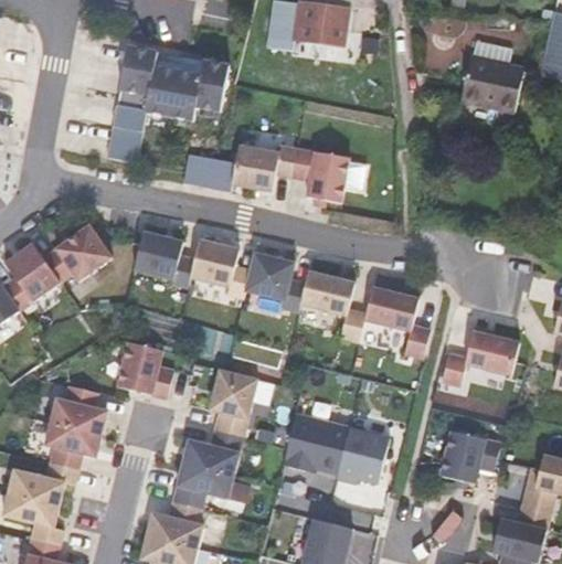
[(296,0),(295,0),(289,38),(345,45),(349,7),(347,7),(347,0),(296,0)]
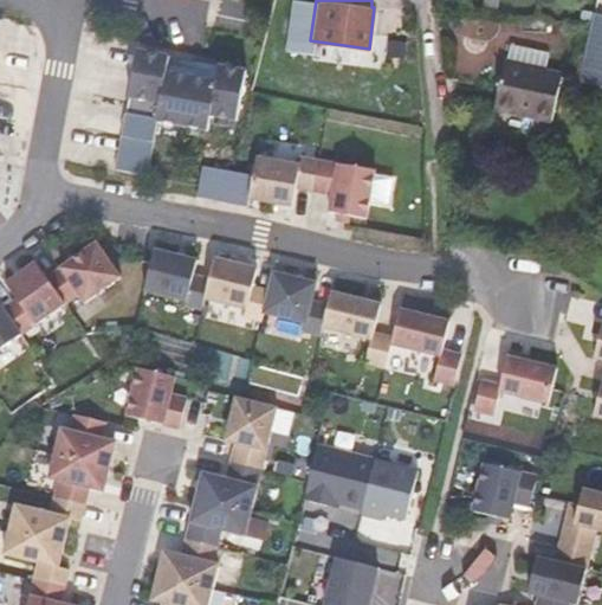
[(483,0),(481,10),(493,11),(494,0),(483,0)]
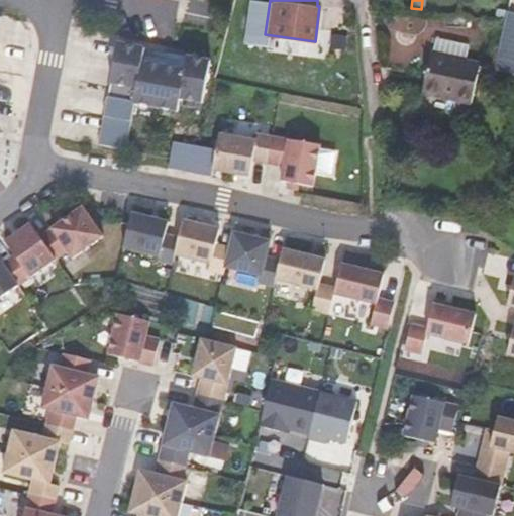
[(513,13),(505,12),(493,67),(513,71),(513,13)]
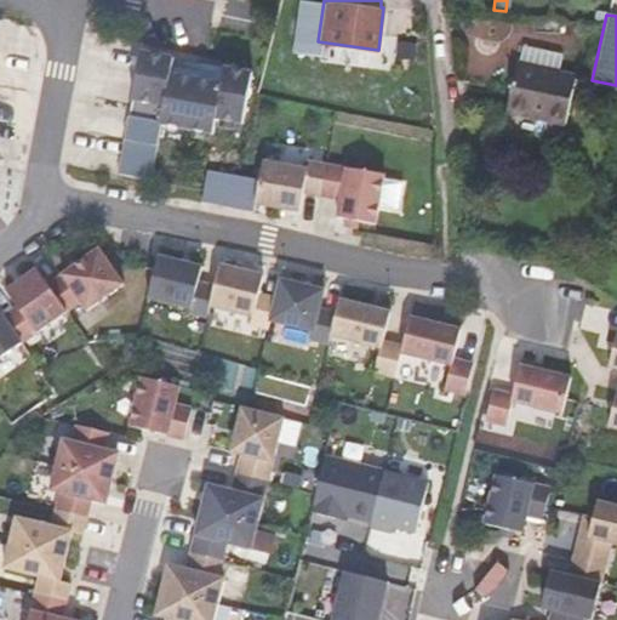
[(172,57),(140,51),(116,172),(149,178),(159,123),(211,132),(213,117),(240,121),(250,72),(223,67),(222,69),(215,68),(212,81),(169,74),(172,57)]
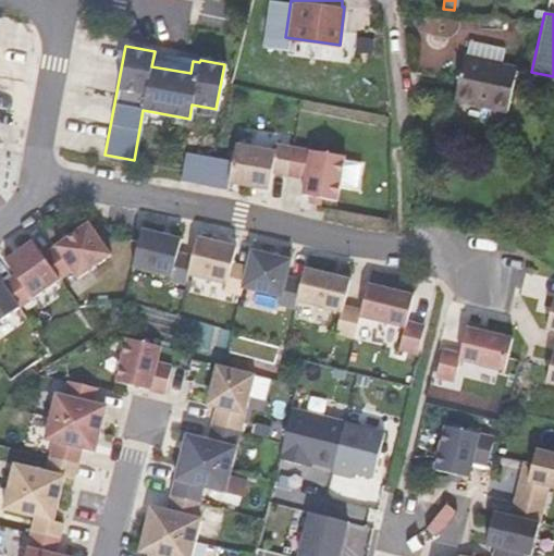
[(200,60),(155,51),(151,66),(191,73),(193,61),(199,62),(200,60)]
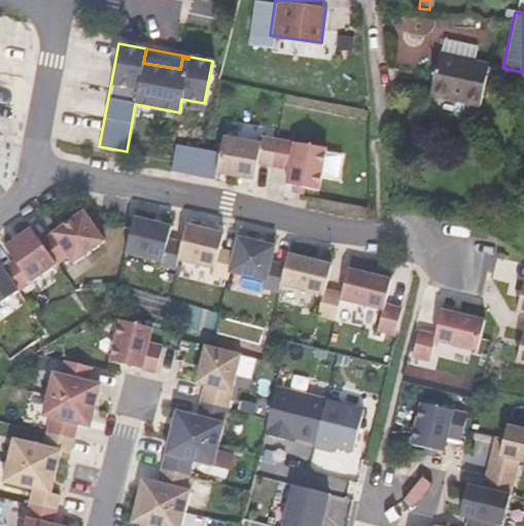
[(487,63),(437,50),(427,95),(478,105),(487,63)]
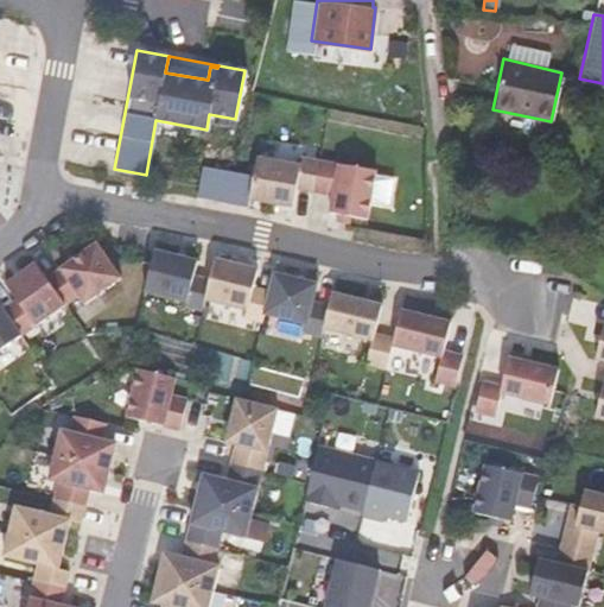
[(255,157),(253,174),(248,198),(291,207),(294,187),(311,190),(317,159),(299,156),(298,164),(255,157)]
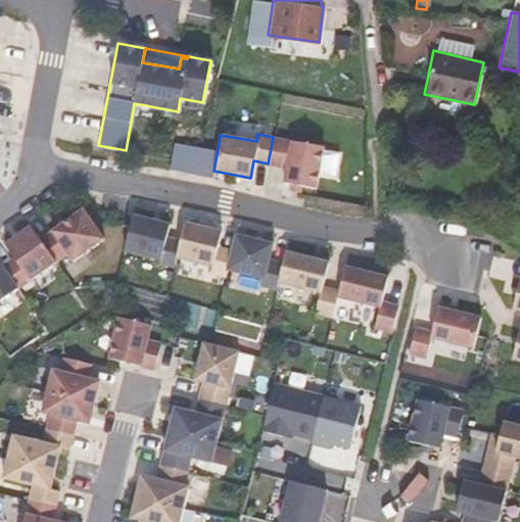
[(322,146),(273,137),(268,163),(285,167),(282,182),(314,188),(322,146)]
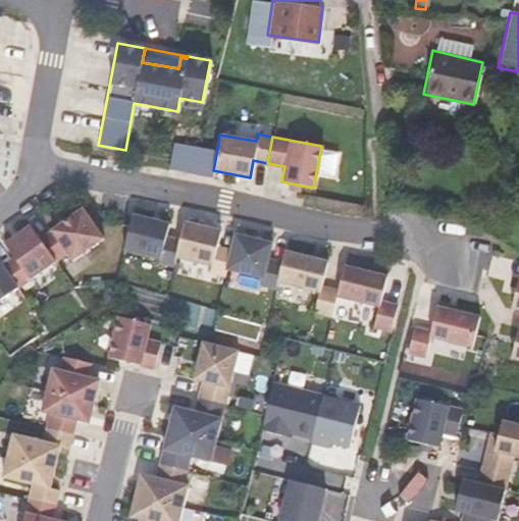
[(217,149),(173,142),(168,168),(212,176),(213,170),(217,149)]
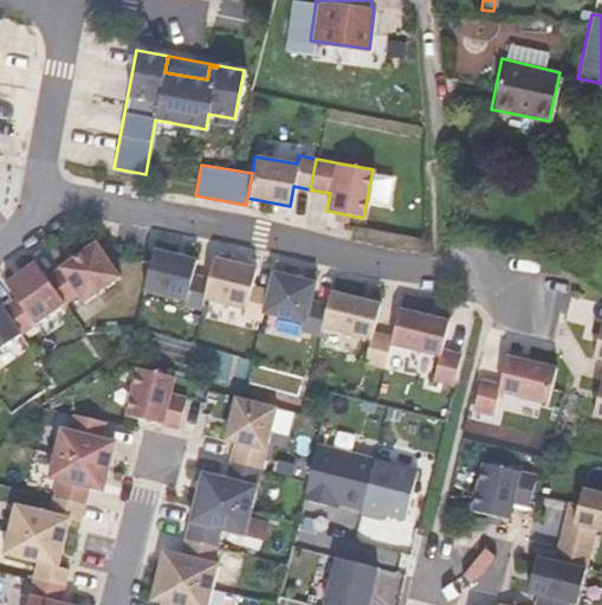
[(45,277),(63,302),(77,293),(83,301),(118,276),(95,242),(45,277)]
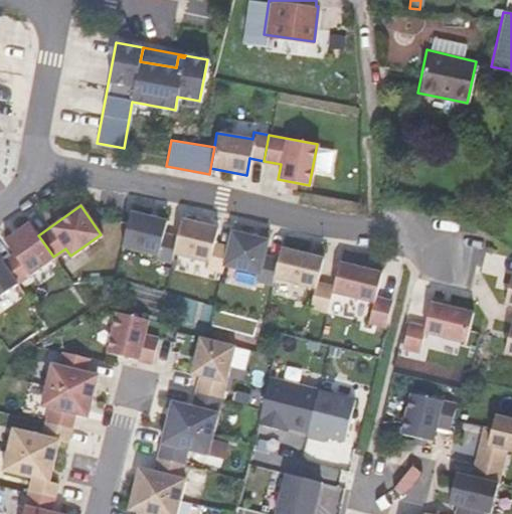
[(166,219),(129,211),(121,245),(157,253),(156,258),(170,261),(173,252),(177,235),(163,232),(166,219)]
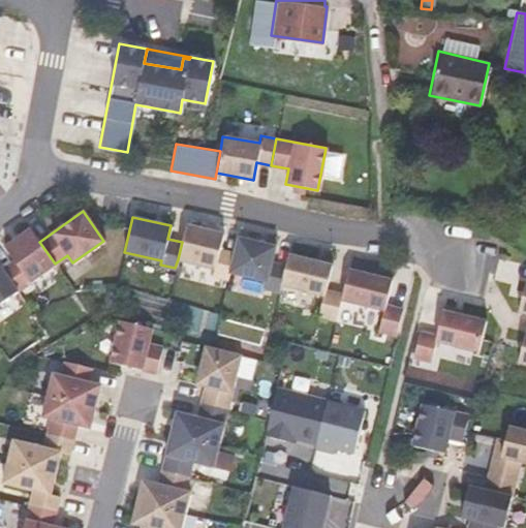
[(186,223),(182,242),(178,259),(214,268),(212,275),(227,279),(229,272),(234,252),(219,249),(223,233),(186,223)]
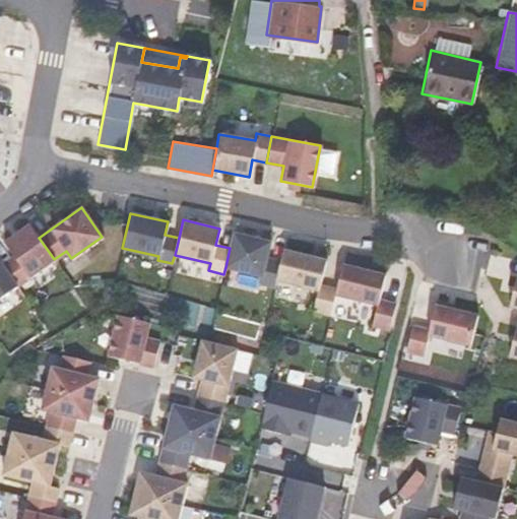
[(1,264),(16,285),(54,259),(39,238),(28,223),(3,242),(13,255),(1,264)]
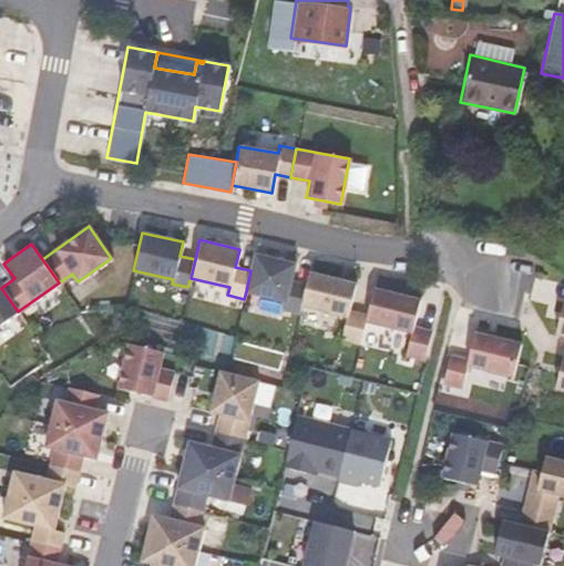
[(255,254),(250,270),(246,291),(285,301),(283,309),(299,312),(300,305),(306,284),(290,280),(295,264),(255,254)]
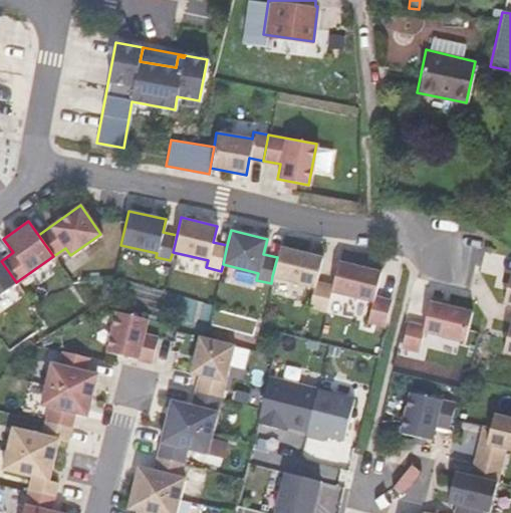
[(280,246),(277,257),(272,276),(314,287),(309,307),(325,311),(331,291),(332,285),(316,281),(322,257),(280,246)]
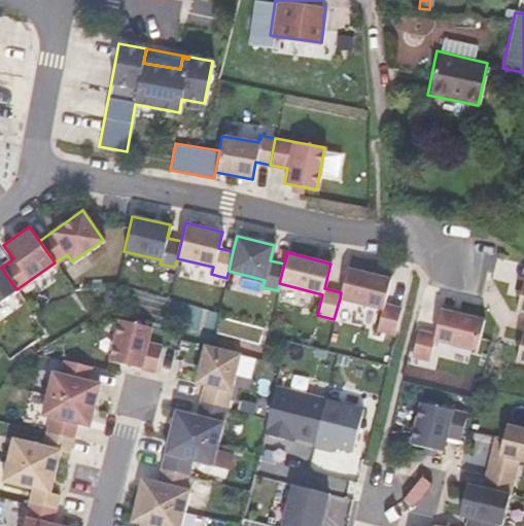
[(0,302),(16,289),(1,268),(0,266),(0,302)]
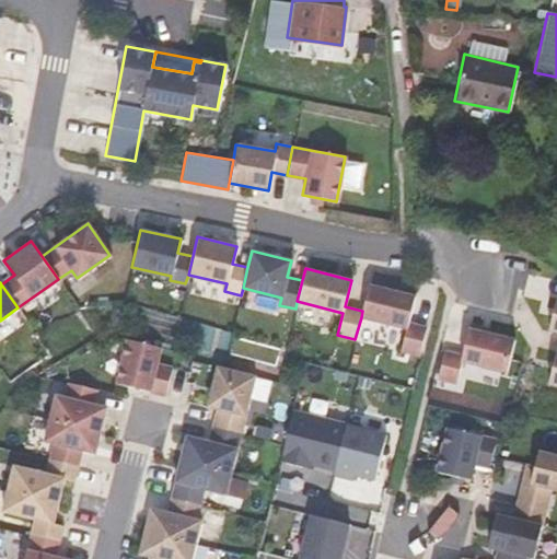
[(369,284),(362,311),(361,317),(406,328),(401,350),(419,354),(426,327),(408,323),(415,295),(369,284)]
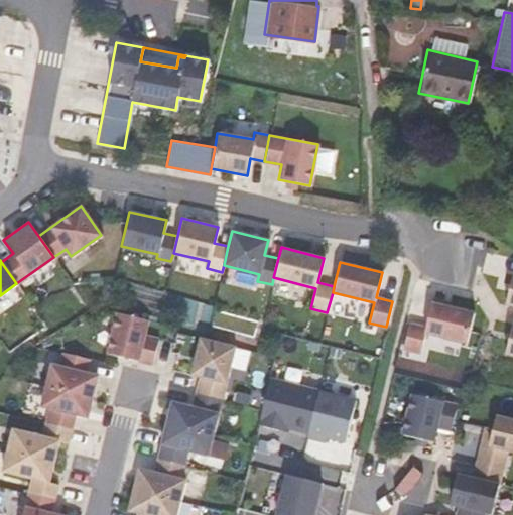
[(431,301),(425,326),(409,322),(402,348),(420,352),(425,332),(466,341),(473,311),(431,301)]
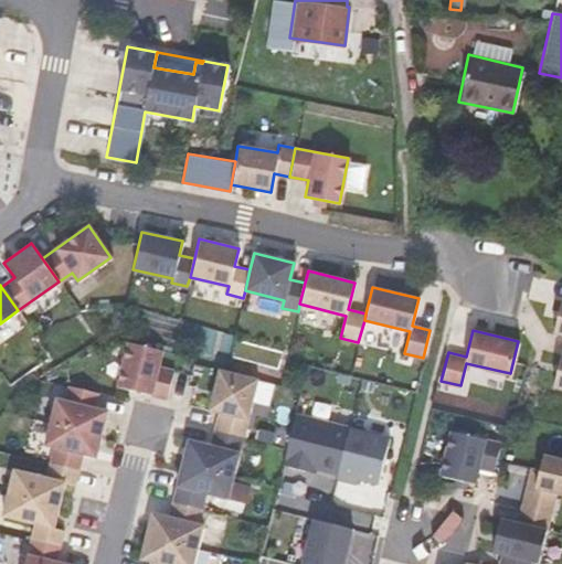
[(127,341),(116,385),(166,397),(172,370),(157,365),(161,350),(127,341)]
